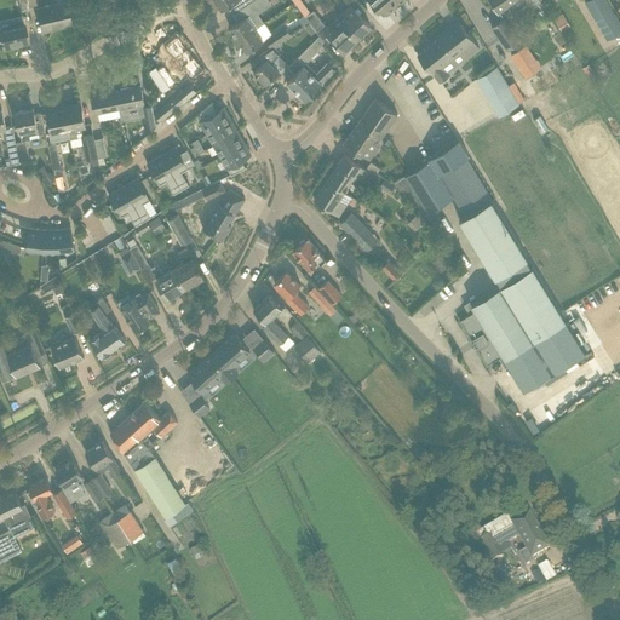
[(26,0),(17,0),(22,19),(32,18),(28,6),(26,0)]
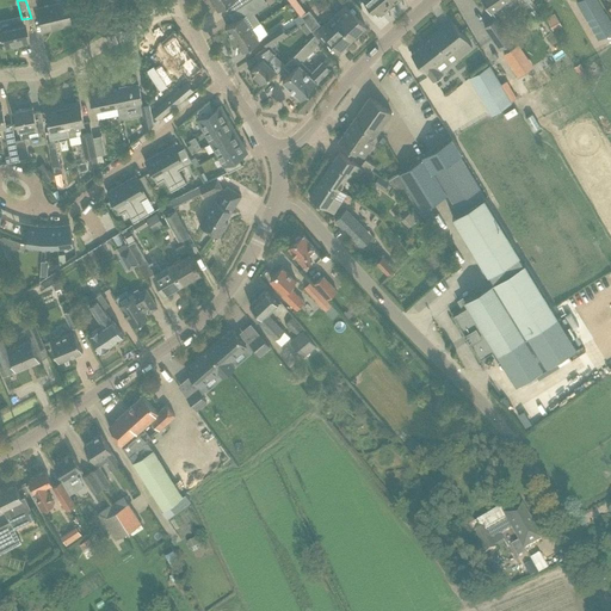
[(258,0),(248,0),(242,5),(239,7),(245,14),(260,4),(258,0)]
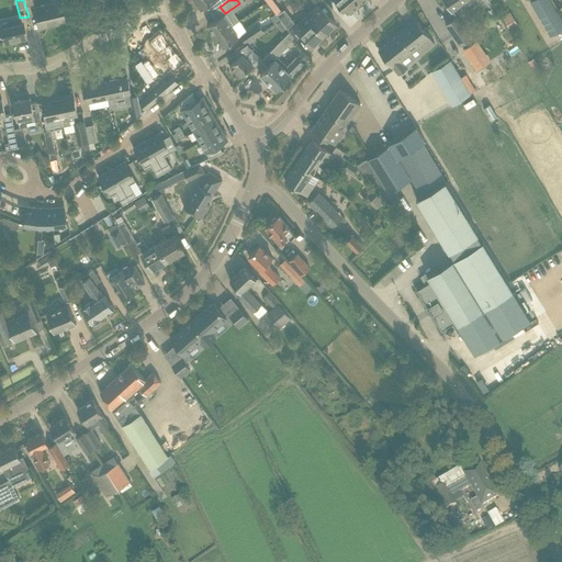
[(361,2),(359,0),(336,0),(343,8),(345,7),(350,12),(361,2)]
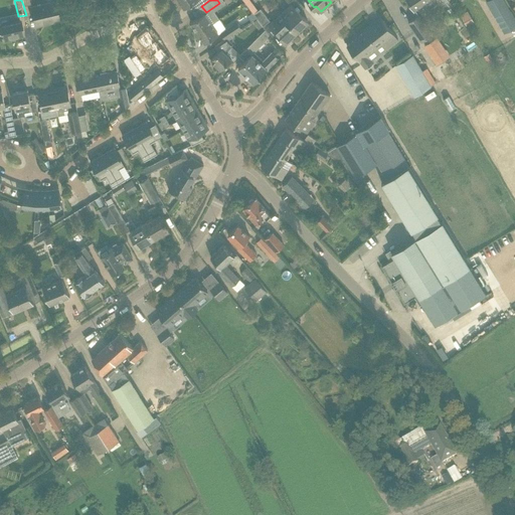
[(406,0),(409,4),(414,10),(421,5),(424,10),(439,0),(442,5),(448,0),(406,0)]
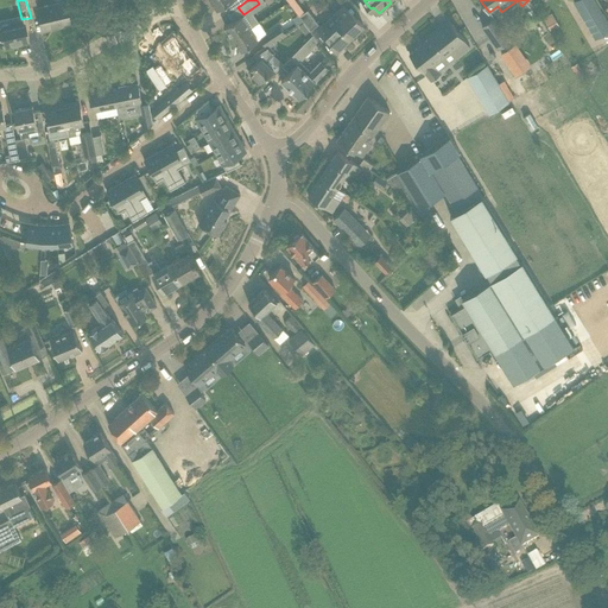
[(574,0),(574,1),(595,37),(607,29),(607,21),(595,0),(574,0)]
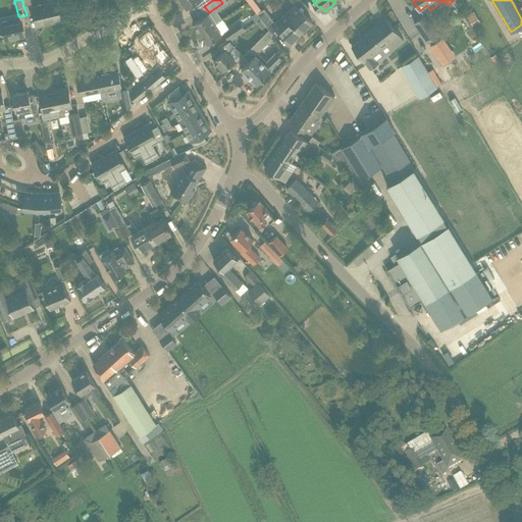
[(59,19),(55,1),(31,6),(35,25),(59,19)]
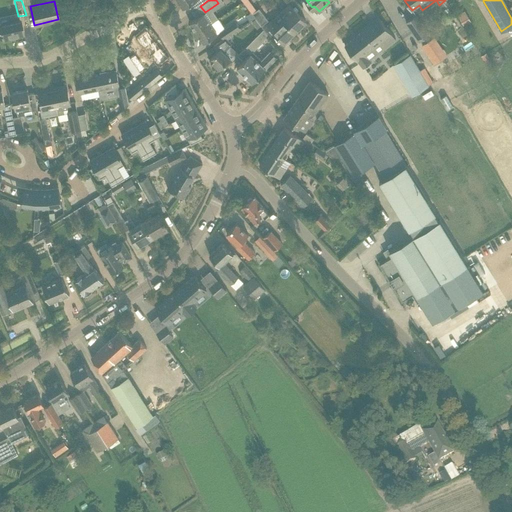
[(279,14),(295,30),(306,21),(290,4),(284,9),(279,14)]
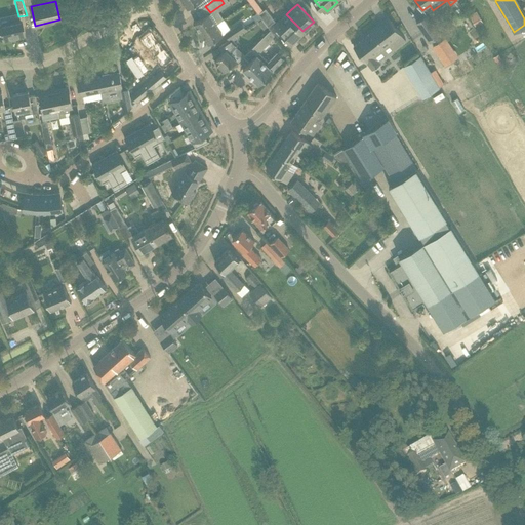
[(263,18),(261,18),(267,26),(268,26),(269,27),(276,21),(266,8),(258,14),(263,18)]
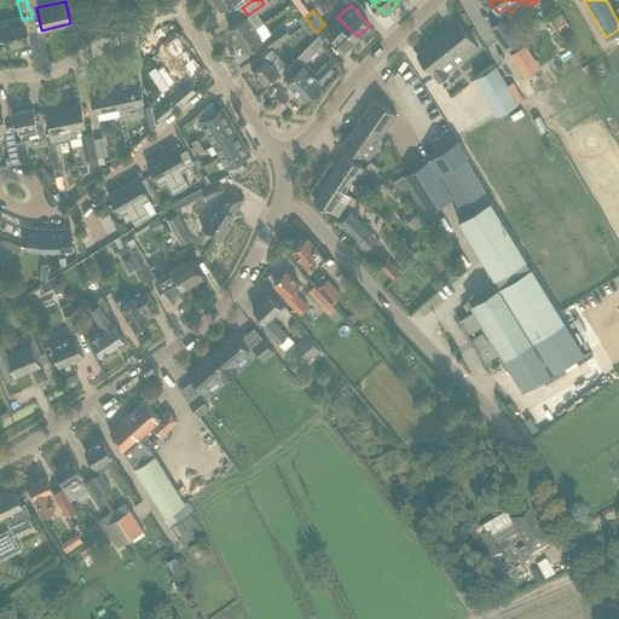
[(562,12),(554,16),(559,29),(568,25),(562,12)]
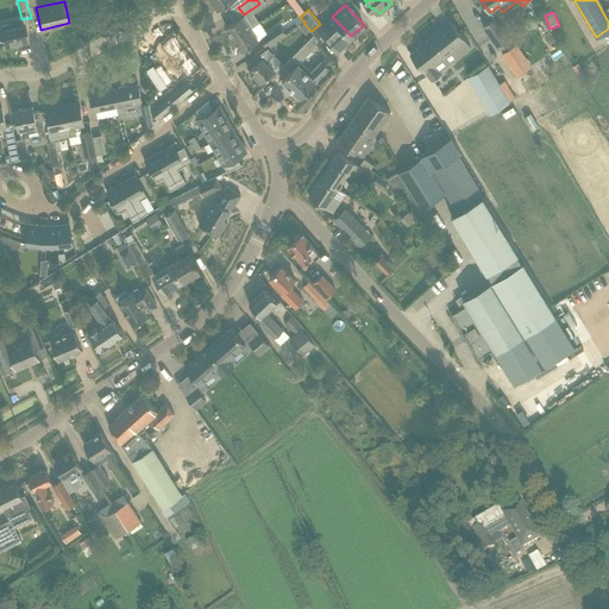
[(302,20),(299,14),(293,18),(296,25),(302,20)]
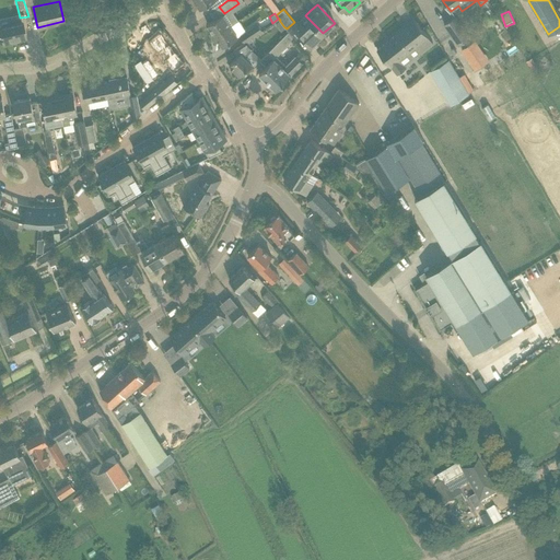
[(237,21),(235,16),(226,22),(222,14),(207,25),(211,31),(209,33),(211,38),(230,26),(237,21)]
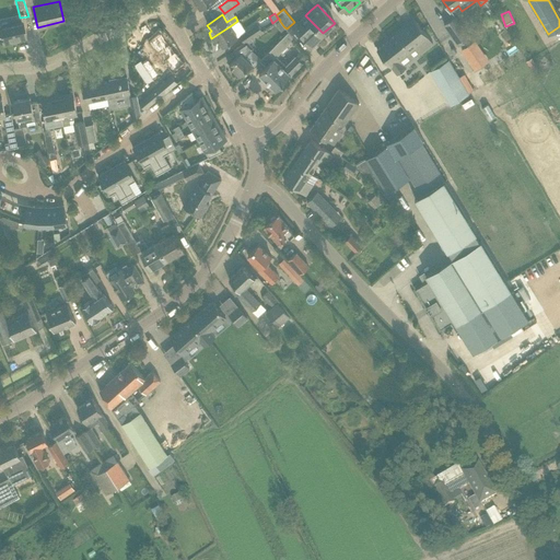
[(323,33),(305,15),(300,21),(293,27),(311,45),(323,33)]
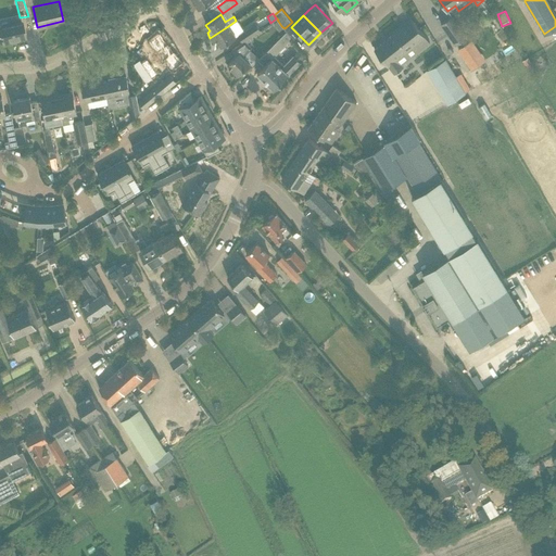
[(441,24),(455,45),(466,38),(451,16),(441,24)]
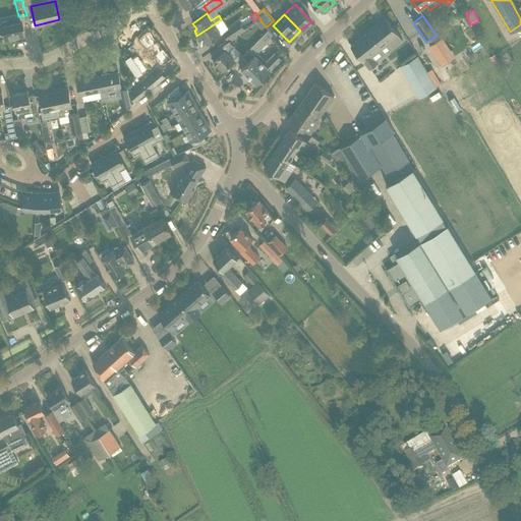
[(265,25),(259,18),(256,21),(261,27),(265,25)]
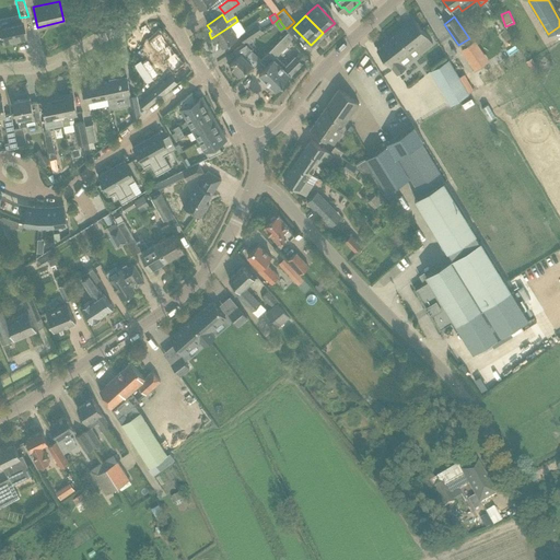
[(406,67),(399,59),(416,46),(420,53),(432,43),(415,20),(376,49),(391,66),(397,74),(398,73),(400,73),(405,70),(405,68),(406,67)]
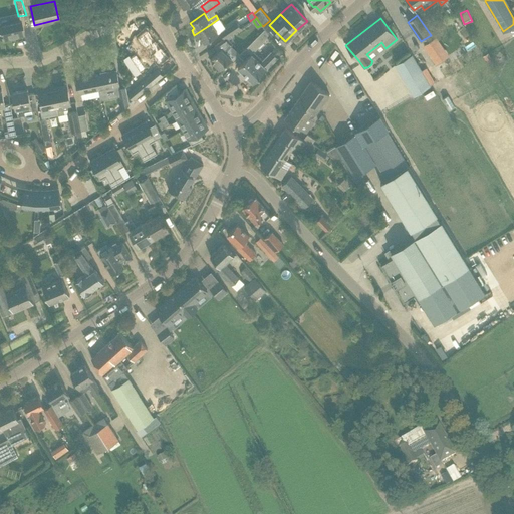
[(2,35),(2,39),(23,34),(20,19),(0,23),(0,28),(1,33),(0,33),(1,35),(2,35)]
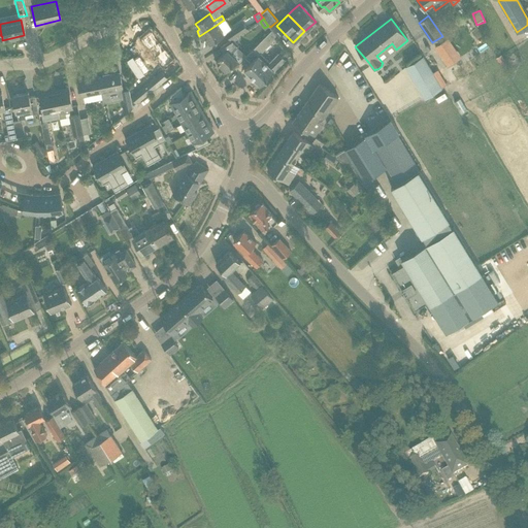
[(225,33),(230,40),(232,39),(248,28),(243,22),(225,33)]
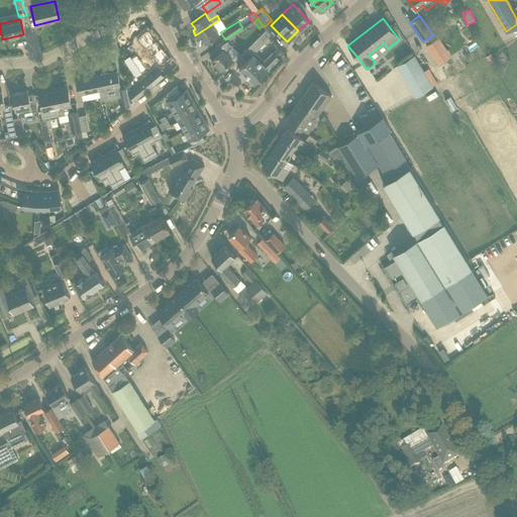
[(212,24),(195,35),(198,39),(201,37),(205,43),(219,34),(212,24)]
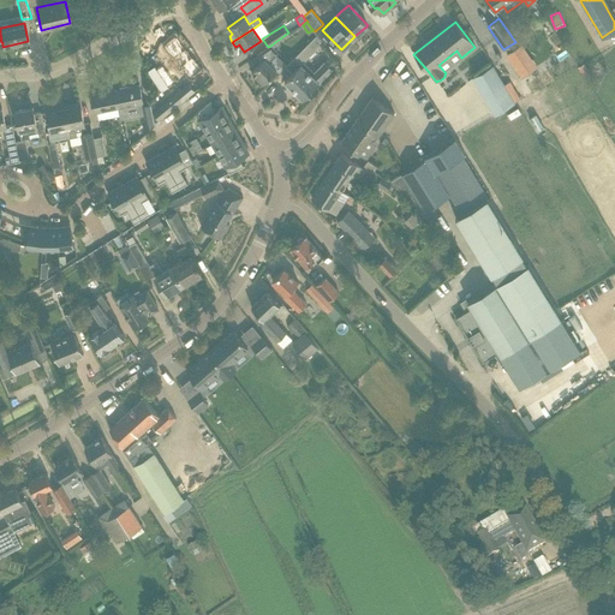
[(162,47),(162,48),(169,57),(191,79),(189,83),(190,85),(193,82),(206,72),(173,36),(162,47)]
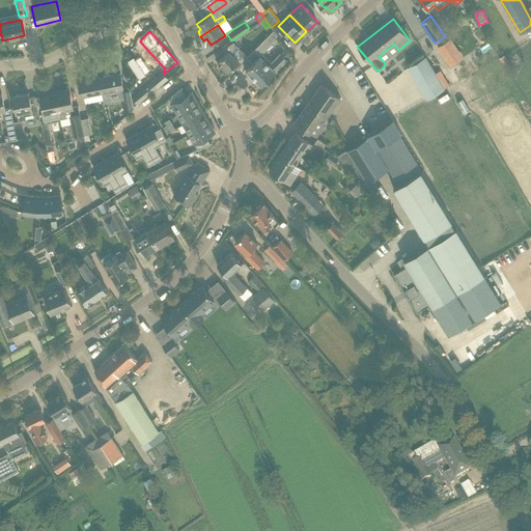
[(450,35),(436,45),(449,66),(464,56),(450,35)]
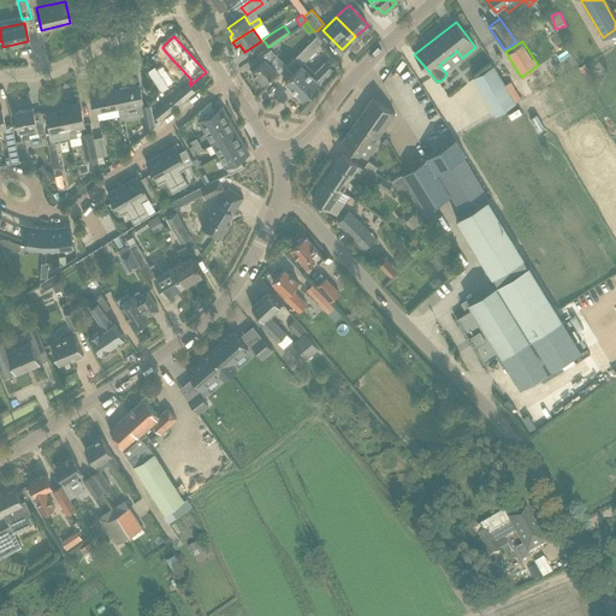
[(314,52),(307,45),(294,58),(301,65),(285,82),(302,99),(332,69),(325,61),(314,72),(304,61),(314,52)]
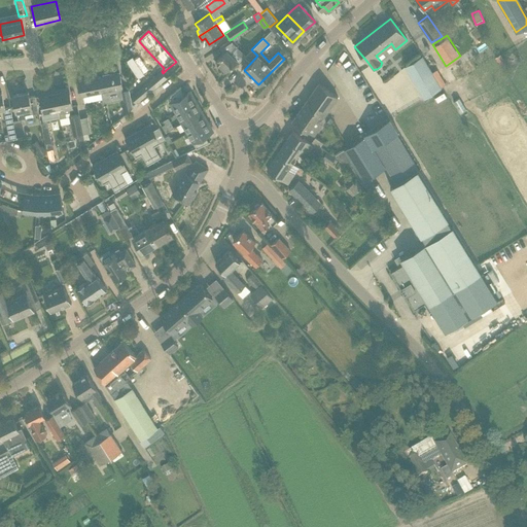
[(232,39),(230,40),(219,47),(223,53),(215,62),(225,72),(237,60),(230,54),(238,45),(232,39)]
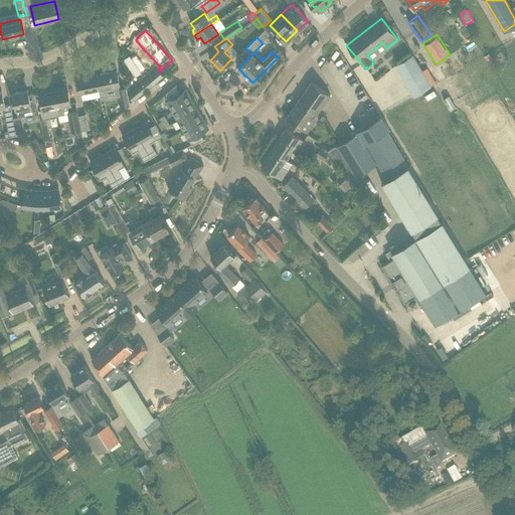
[(488,52),(484,55),(488,62),(493,59),(488,52)]
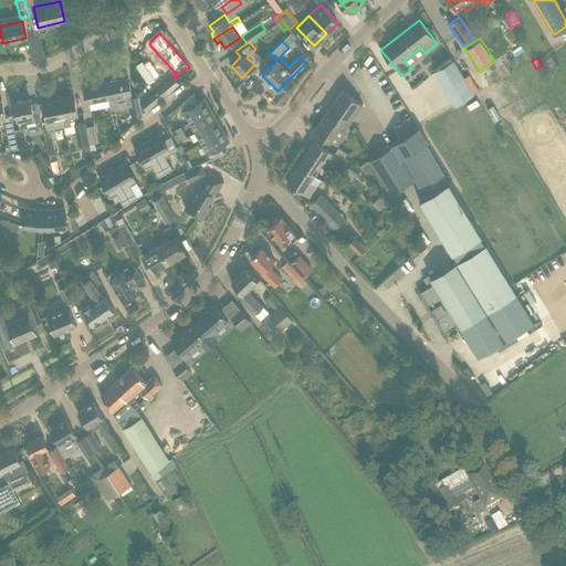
[(473,94),(453,60),(435,71),(454,105),(473,94)]
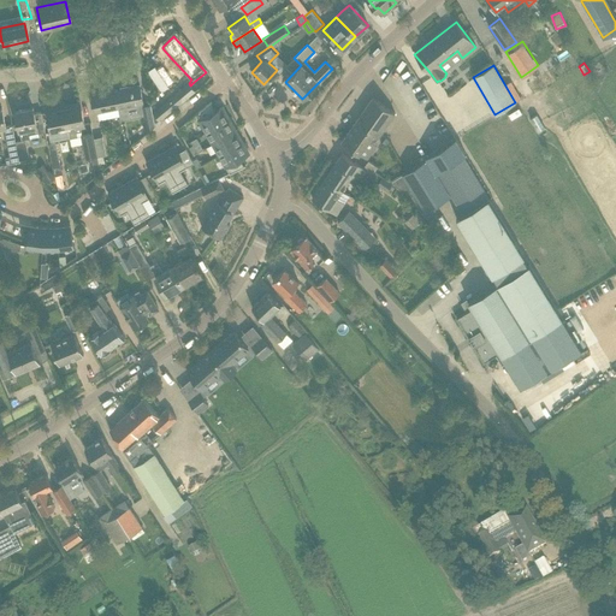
[(120,89),(114,90),(118,106),(120,114),(120,119),(130,117),(130,118),(143,114),(147,131),(154,125),(150,105),(143,106),(142,101),(142,98),(140,86),(132,87),(131,83),(119,86),(120,89)]
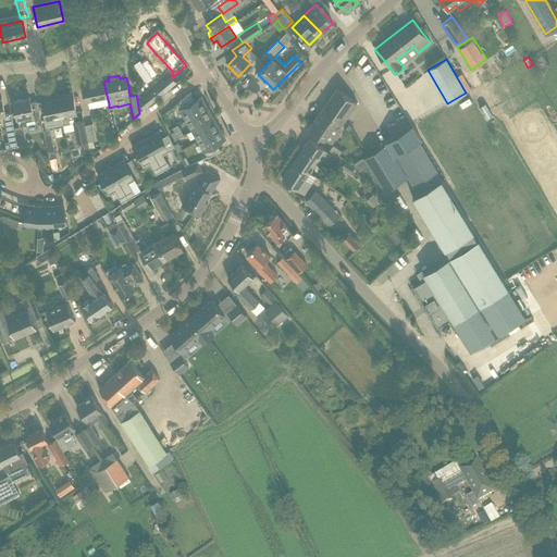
[(171,75),(149,94),(155,100),(156,99),(159,97),(171,86),(176,82),(172,77),(171,75)]
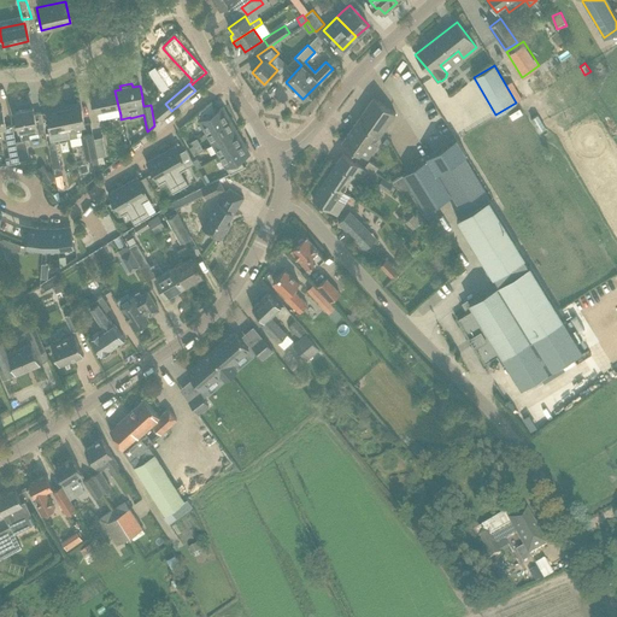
[(115,90),(90,95),(93,107),(94,112),(97,111),(99,119),(121,115),(118,106),(115,90)]
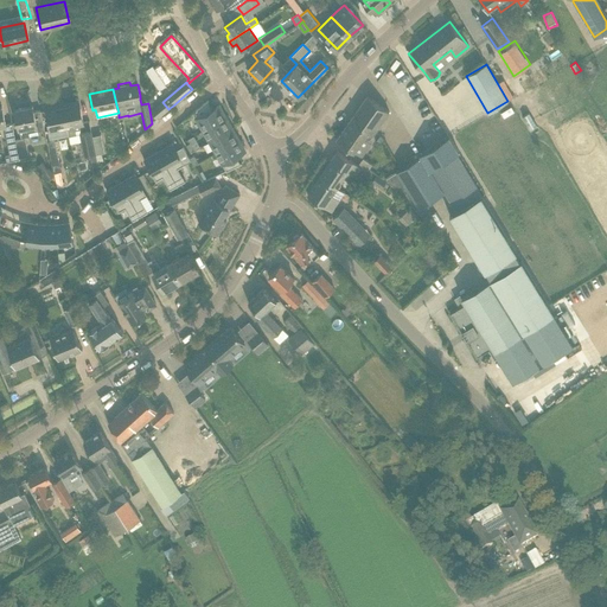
[(366,96),(336,139),(353,152),(365,134),(371,138),(378,126),(389,112),(366,96)]
